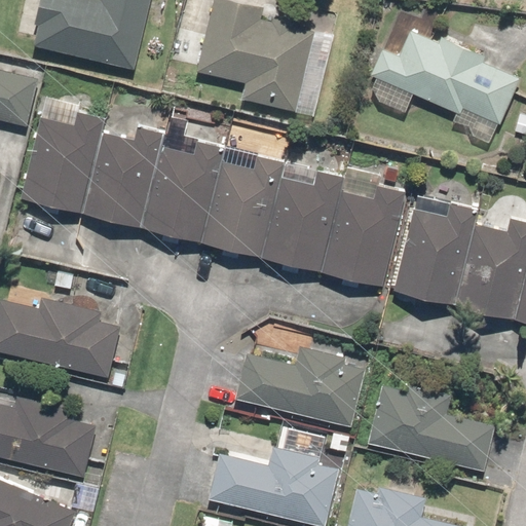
[(28,0),(20,39),(133,67),(148,0),(28,0)]
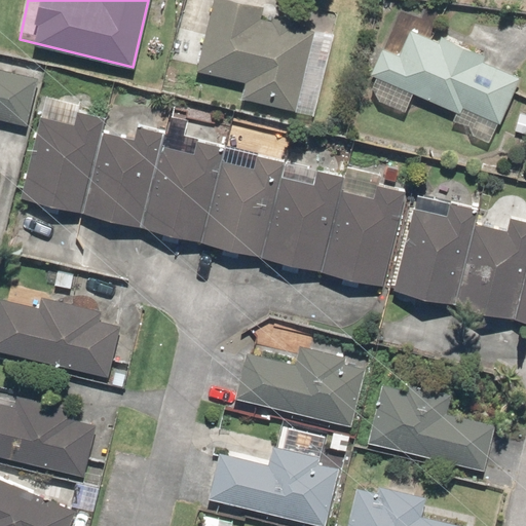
[(261,6),(230,0),(209,0),(195,73),(243,82),(240,98),(325,114),(339,40),(258,24),(261,6)]
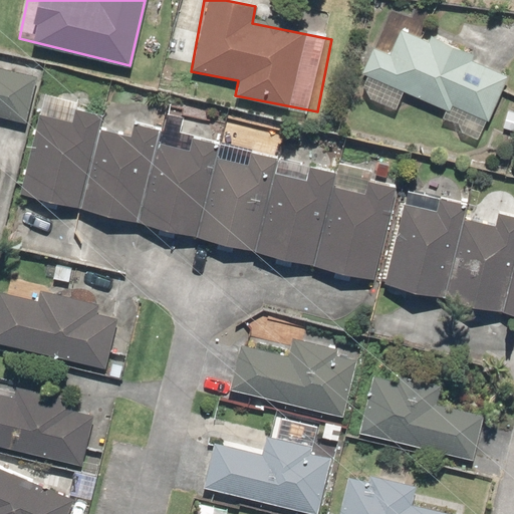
[(394,54),(366,46),(358,73),(368,76),(362,97),(394,107),(399,93),(442,106),(439,115),(454,120),(450,135),(475,143),(482,119),(489,121),(503,76),(468,65),(472,52),(429,38),(428,40),(401,32),(394,54)]
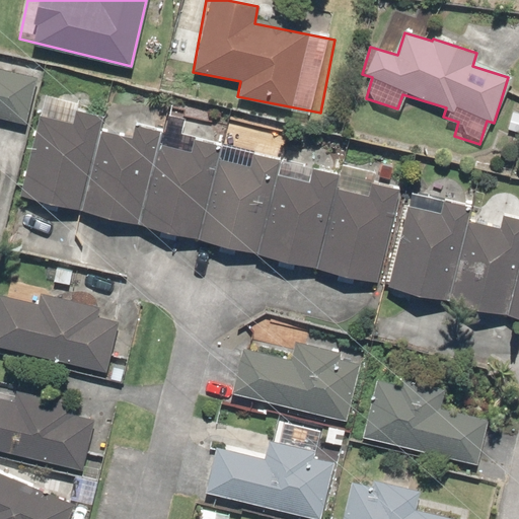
[(35,75),(0,66),(0,118),(23,125),(35,75)]
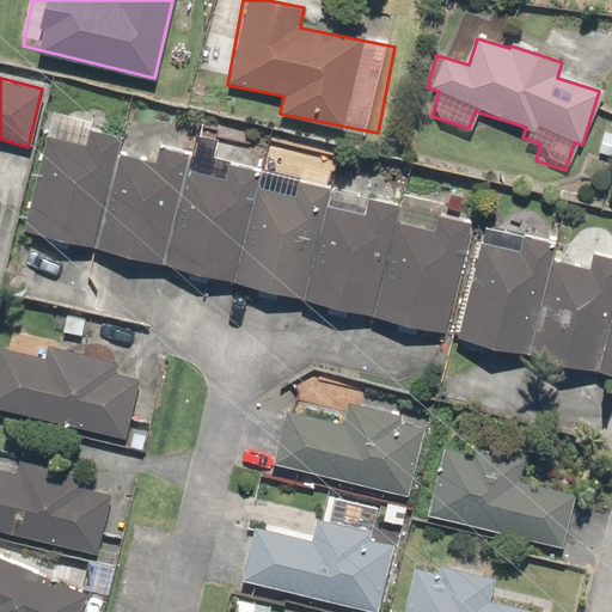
[(91,251),(115,153),(118,135),(46,118),(19,233),(91,251)]
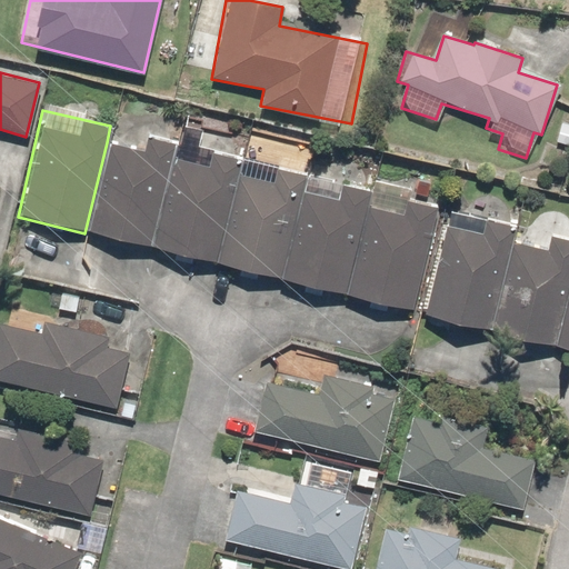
[(107,142),(85,233),(151,249),(175,153),(177,141),(143,132),(139,150),(107,142)]
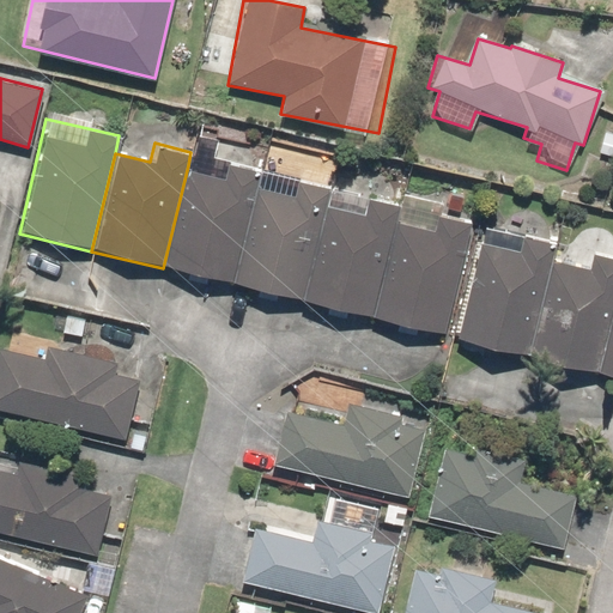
[(188,165),(163,268),(231,285),(255,186),(252,184),(256,163),(224,155),(219,173),(190,165),(188,165)]
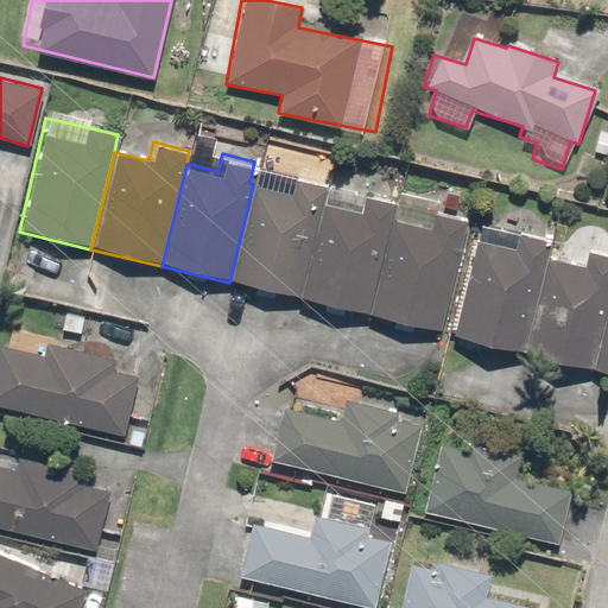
[(253,184),(229,283),(299,299),(323,202),(327,188),(292,179),(289,192),(253,184)]
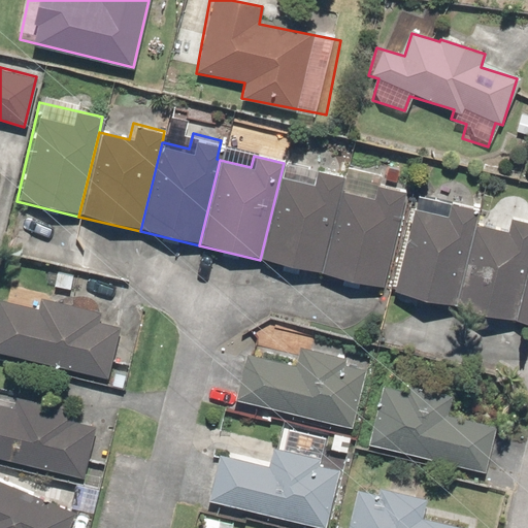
[(281,175),(260,260),(321,274),(340,195),(344,178),(318,172),(316,184),(285,176),(281,175)]
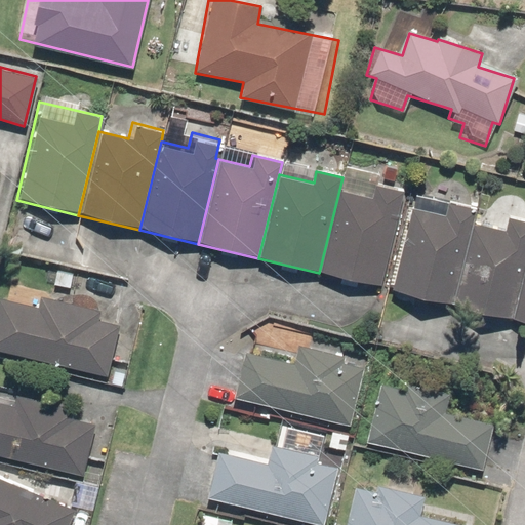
[(338,194),(319,273),(380,287),(403,192),(375,186),(371,202),(338,194)]
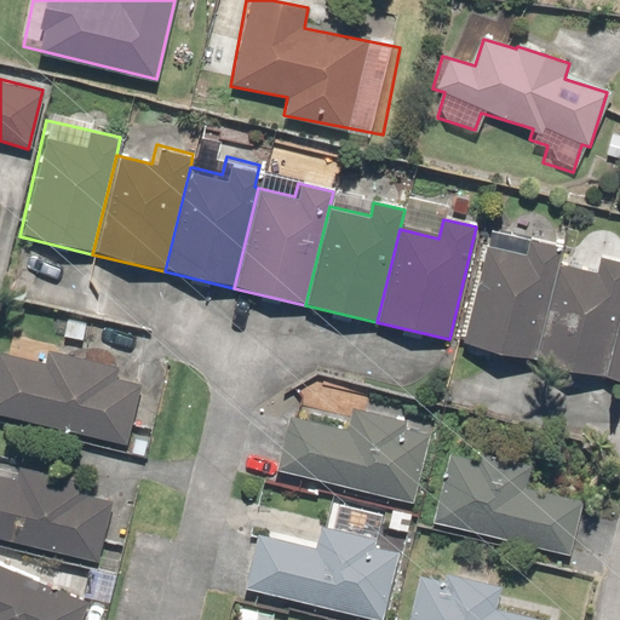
[(530,360),(556,263),(561,245),(533,237),(529,252),(486,241),(459,342),(530,360)]
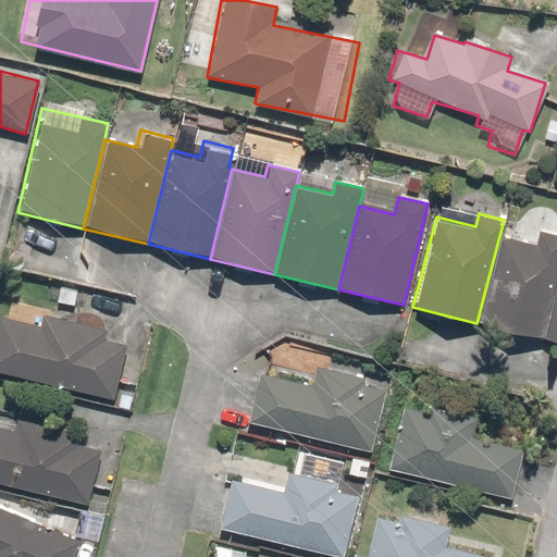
[(499,236),(477,323),(540,339),(556,271),(556,236),(539,232),(535,246),(499,236)]
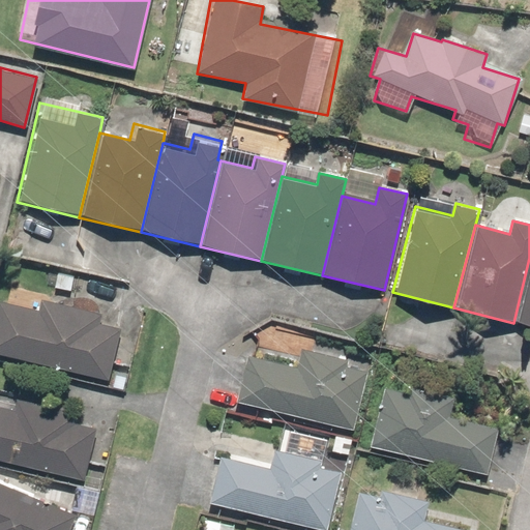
[(529,258),(513,323),(529,327),(529,258)]
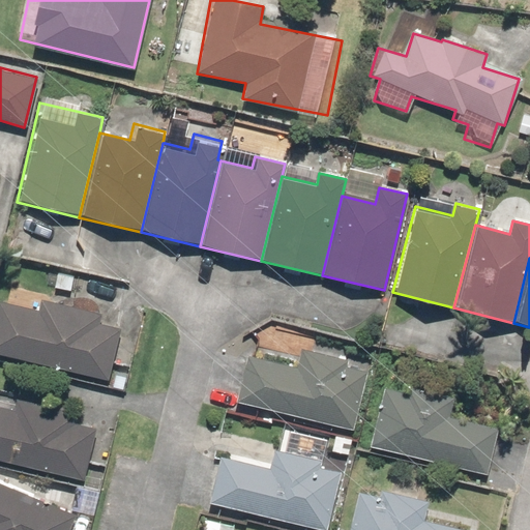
[(0,300),(0,353),(108,378),(119,327),(98,322),(100,313),(39,299),(36,310),(0,300)]
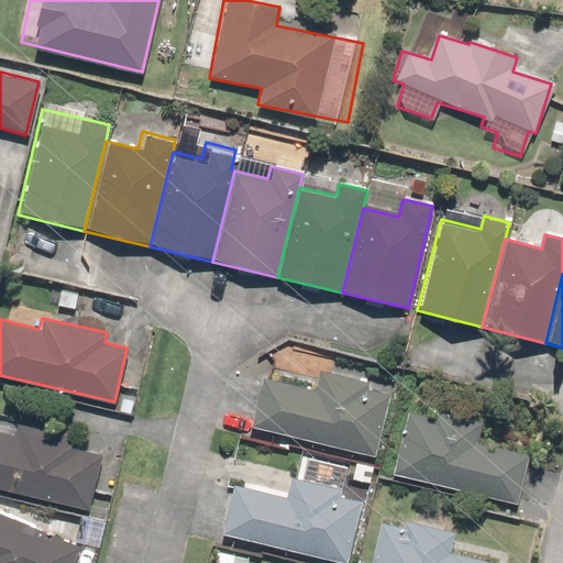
[(264,377),(251,426),(376,457),(394,390),(319,372),(315,390),(264,377)]
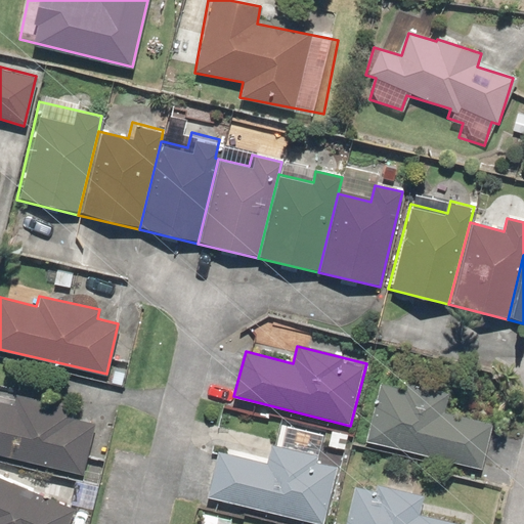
[(378,380),(364,442),(480,467),(490,424),(441,413),(445,394),(378,380)]
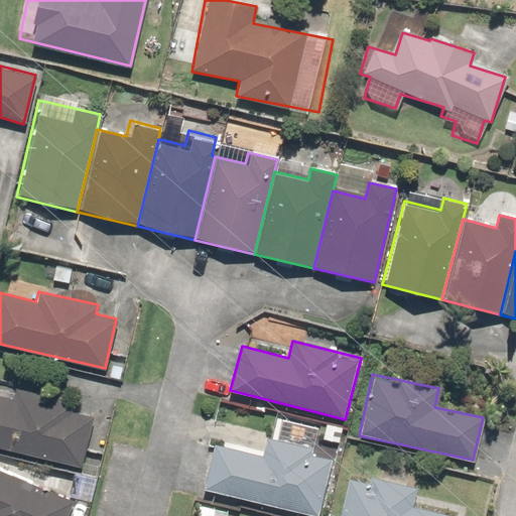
[(0,391),(0,447),(81,467),(93,416),(73,412),(75,404),(13,389),(12,395),(0,391)]
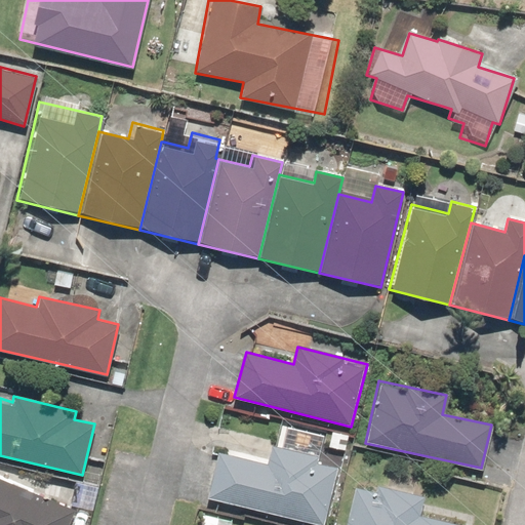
[(216,452),(206,498),(321,524),(335,470),(314,465),(316,455),(270,444),(266,463),(216,452)]
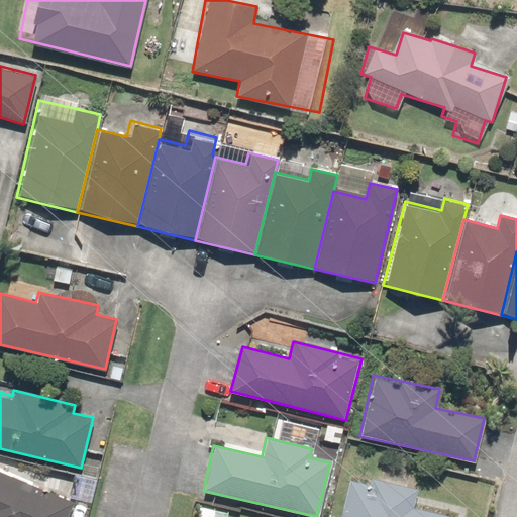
[(0,516),(68,516),(75,501),(0,470),(0,516)]
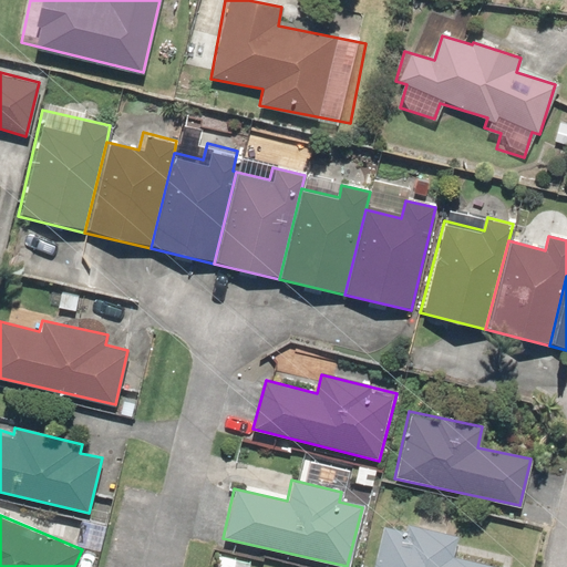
[(504,566),(505,566),(451,553),(455,534),(405,522),(404,527),(383,523),(371,566),(504,566)]
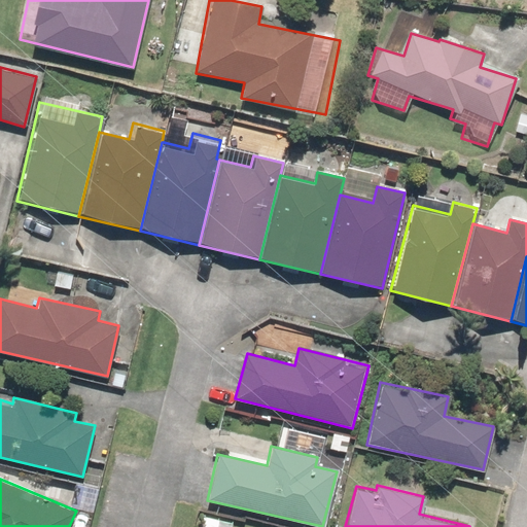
[(230,526),(231,523),(200,516),(196,526),(230,526)]
